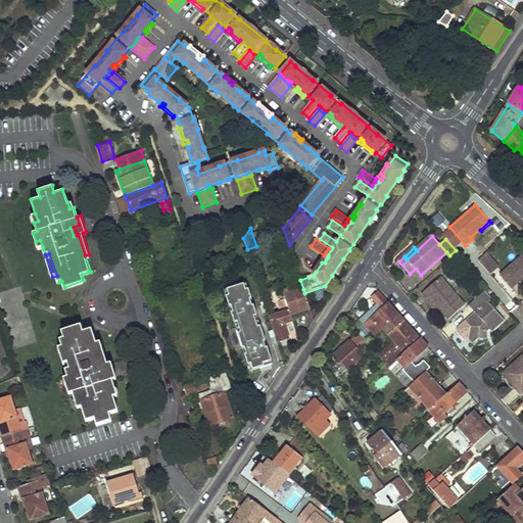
[(522,255),(502,275),(514,288),(522,279),(522,255)]
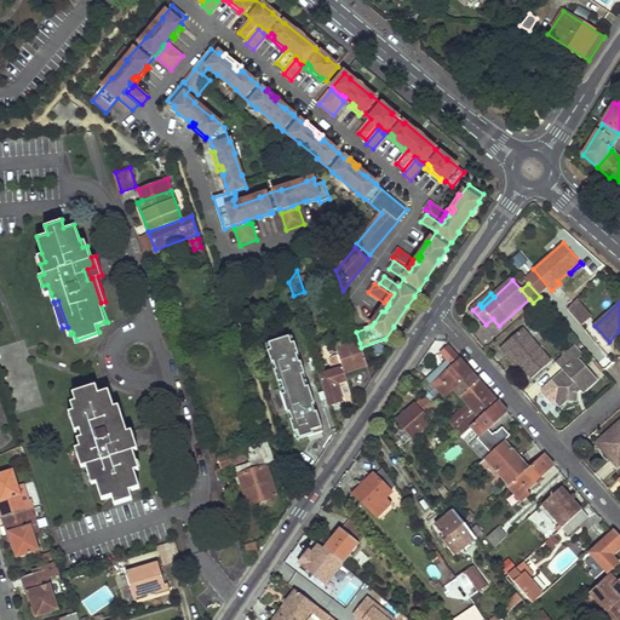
[(383,304),(372,321),(374,322),(382,311),(385,311),(386,308),(383,304)]
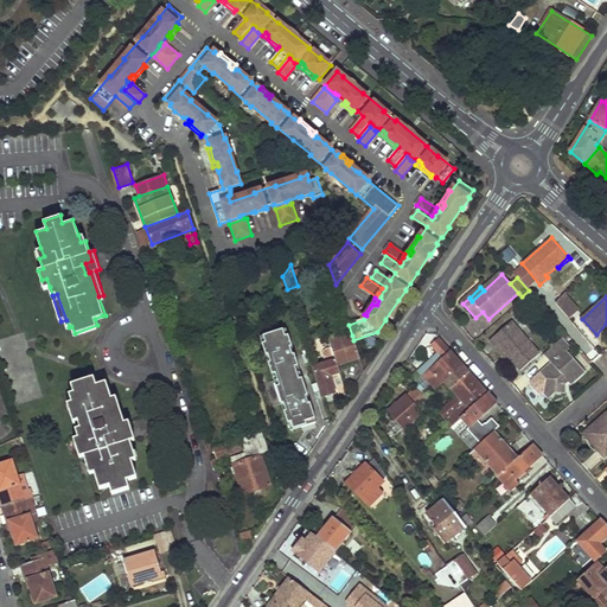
[(572,308),(563,298),(557,304),(566,314),(572,308)]
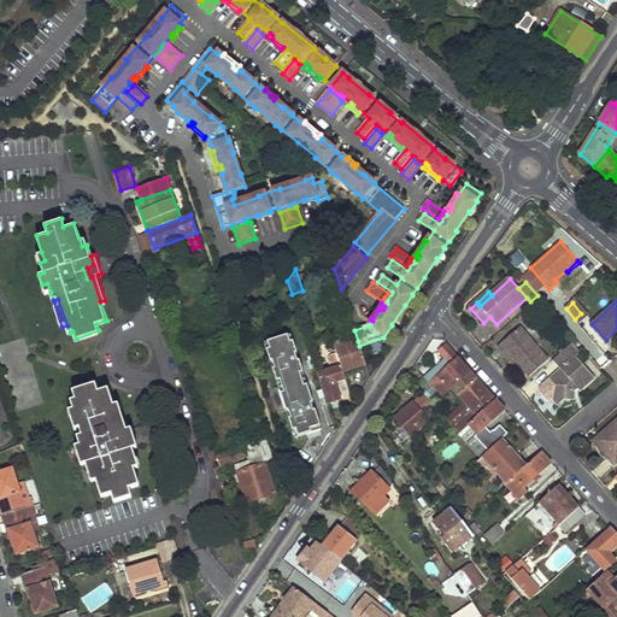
[(521,329),(499,347),(505,354),(507,352),(516,363),(529,377),(550,360),(521,329)]
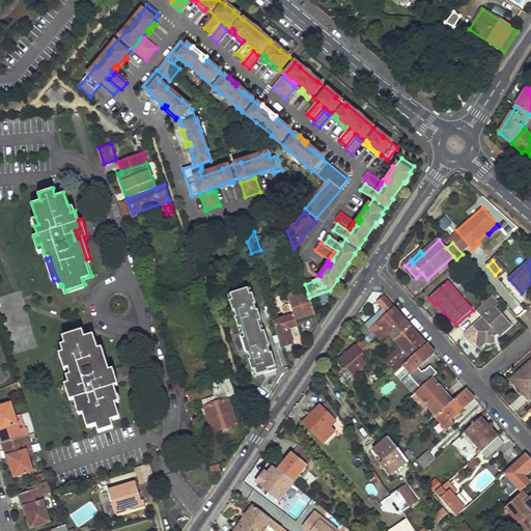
[(248,289),(230,295),(232,301),(229,302),(232,311),(234,311),(236,317),(234,318),(247,355),(249,354),(251,360),(249,361),(254,376),(277,369),(270,346),(267,347),(256,314),(258,313),(252,295),(250,296),(248,289)]
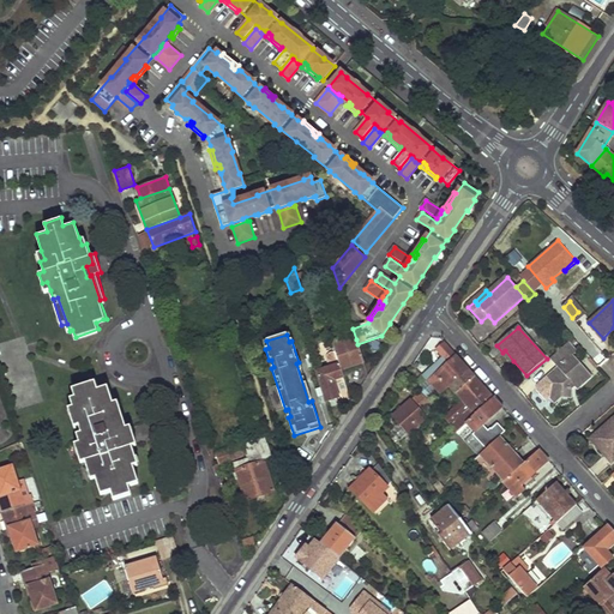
[(353,371),(351,368),(365,363),(357,344),(356,339),(333,347),(339,363),(343,374),(353,371)]
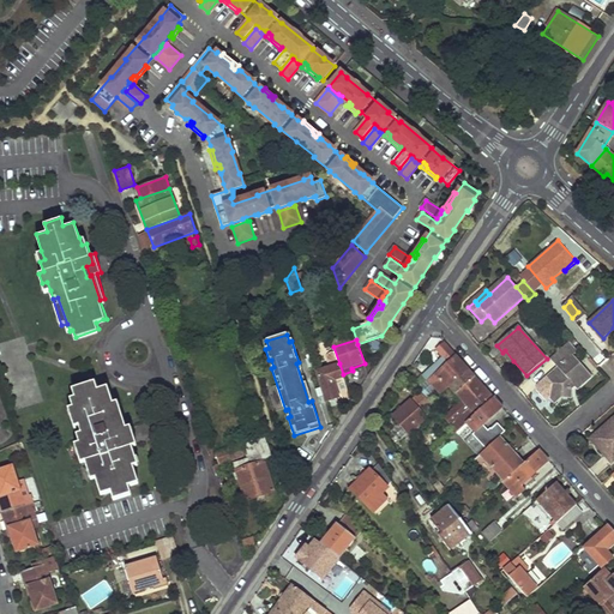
[(429,383),(440,395),(450,387),(469,371),(445,343),(438,349),(445,359),(450,363),(429,383)]
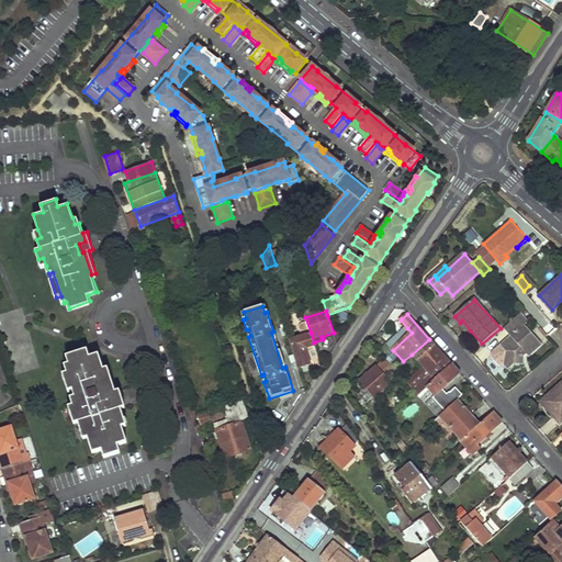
[(521,314),(504,329),(512,338),(502,346),(506,352),(503,356),(504,364),(508,370),(515,364),(524,366),(524,357),(520,355),(524,351),(527,355),(529,358),(542,346),(526,326),(529,323),(521,314)]
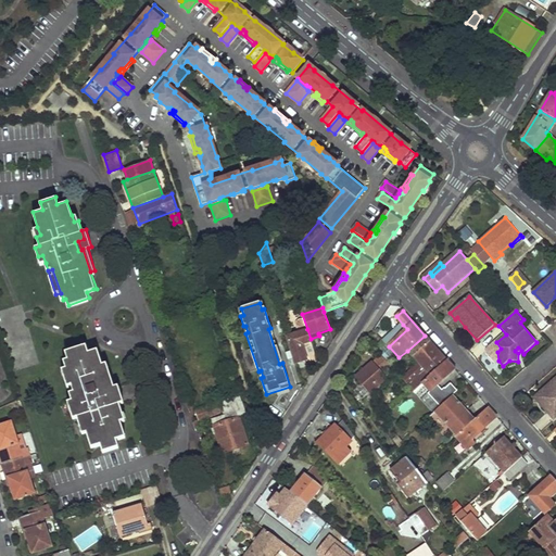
[(457,317),(455,319),(464,328),(465,327),(457,317)]
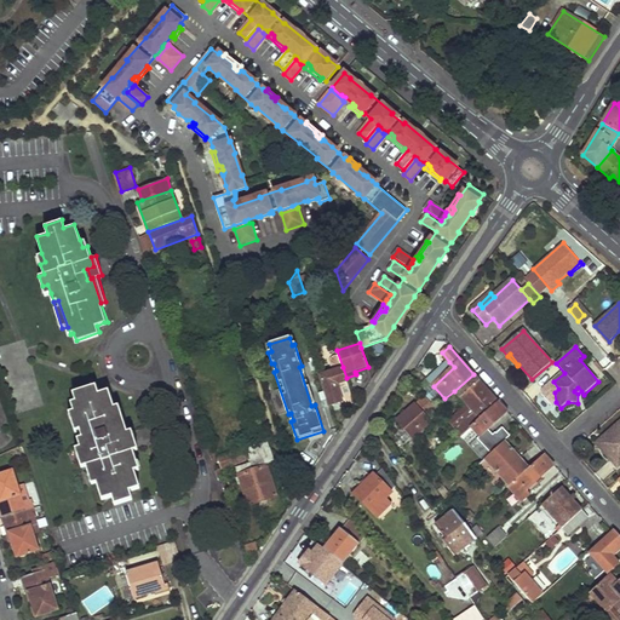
[(454,367),(449,362),(418,388),(428,397),(435,406),(445,399),(434,386),(454,367)]
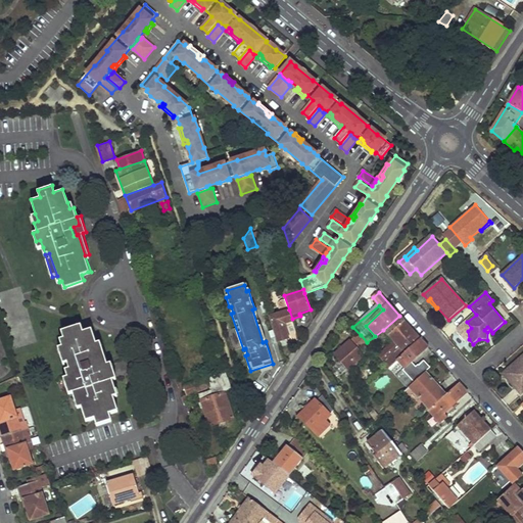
[(266,341),(254,308),(252,310),(263,342),(266,341)]
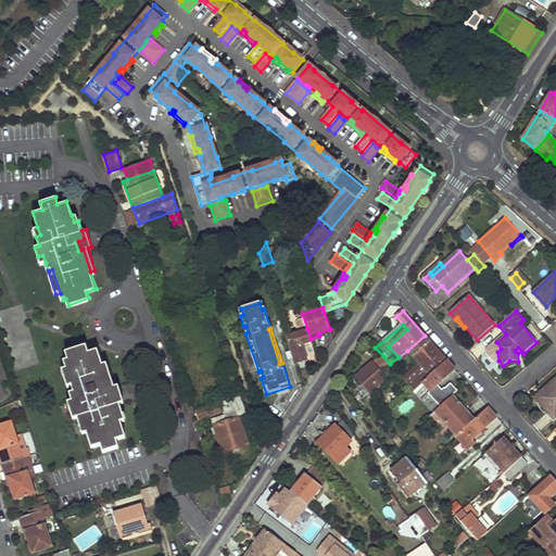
[(311,339),(307,329),(287,337),(295,363),(306,359),(302,344),(304,343),(311,341),(311,339)]
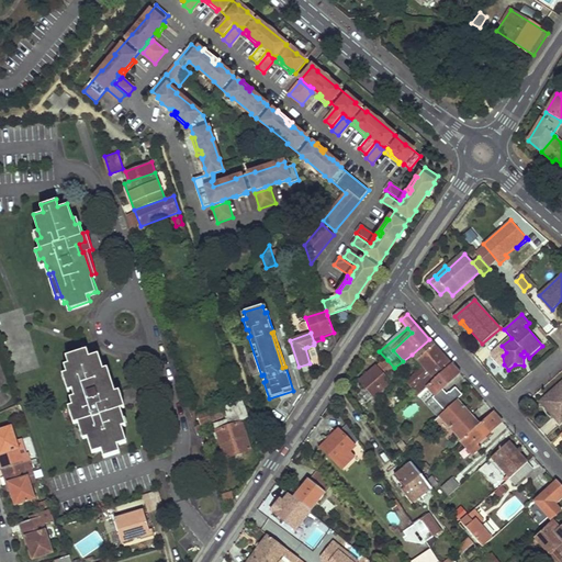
[(411,386),(417,394),(426,388),(452,366),(429,339),(412,355),(422,367),(427,373),(411,386)]
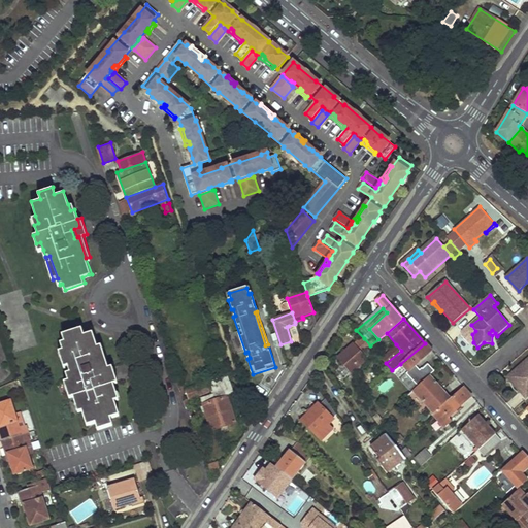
[(295,324),(289,326),(297,348),(303,345),(295,324)]
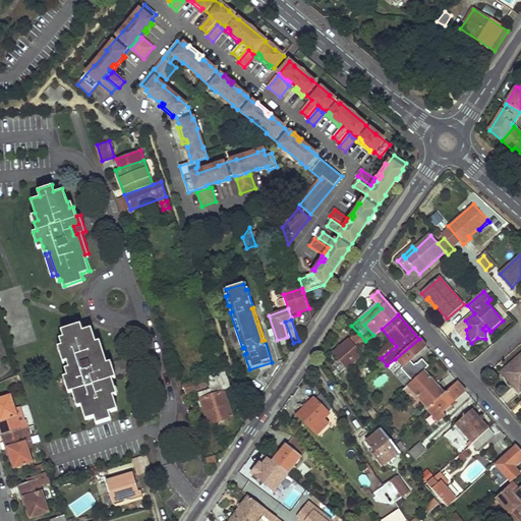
[(80,324),(61,331),(63,338),(59,338),(61,345),(56,346),(61,362),(65,361),(67,367),(63,368),(65,375),(61,377),(66,393),(70,392),(75,407),(79,406),(83,420),(93,417),(95,425),(110,420),(108,413),(116,410),(112,396),(116,395),(110,379),(114,378),(109,361),(105,362),(98,340),(94,341),(90,328),(82,331),(80,324)]
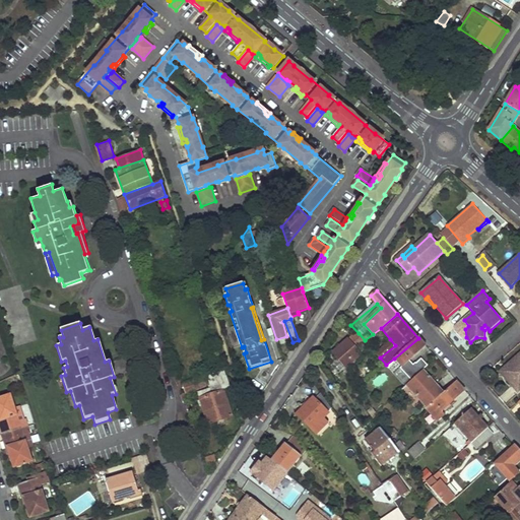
[(335,352),(346,367),(362,354),(356,348),(365,340),(359,333),(335,352)]
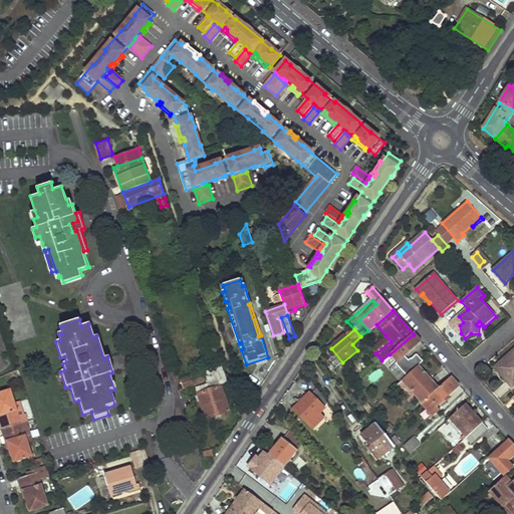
[(393,357),(397,363),(422,343),(414,334),(390,354),(393,357)]
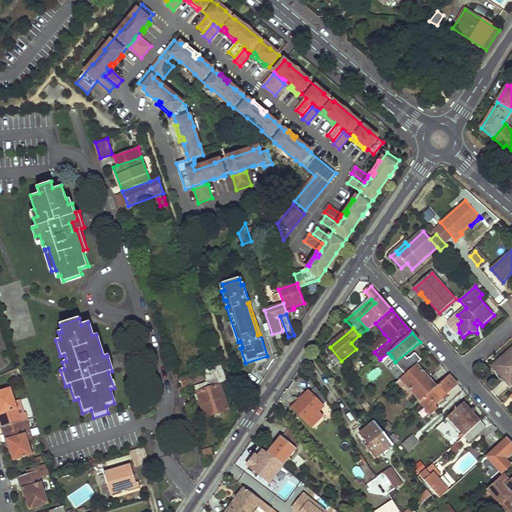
[(370,347),(374,352),(389,340),(384,334),(370,347)]
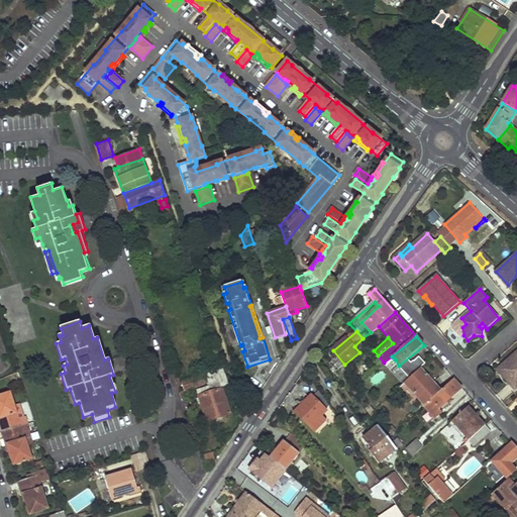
[(516,355),(509,363),(514,370),(503,378),(515,391),(516,389),(516,355)]
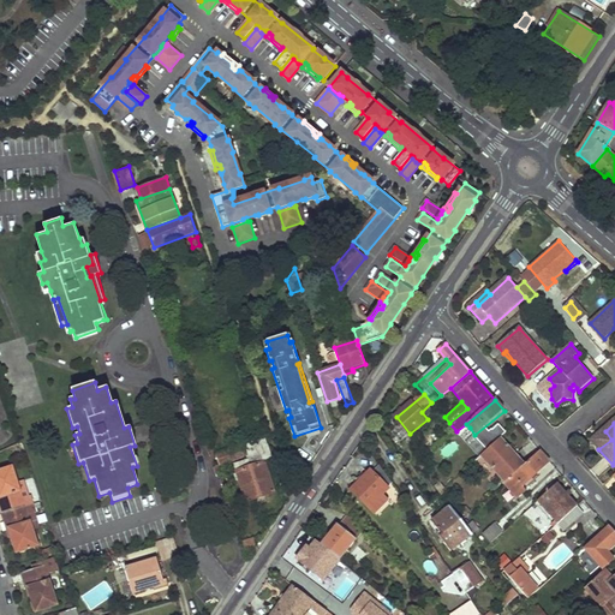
[(457,431),(461,435),(470,428),(466,424),(457,431)]
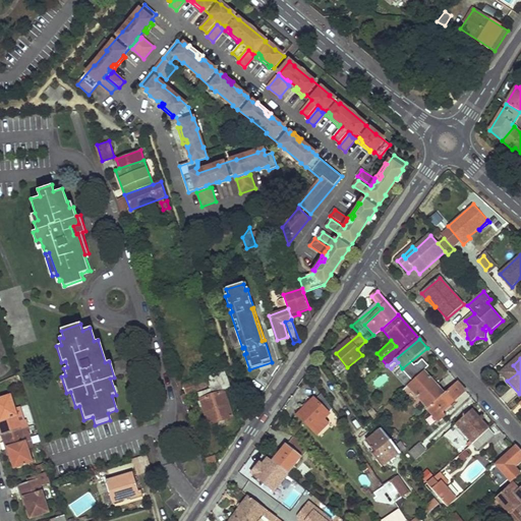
[(518,372),(513,365),(502,375),(507,381),(518,372)]
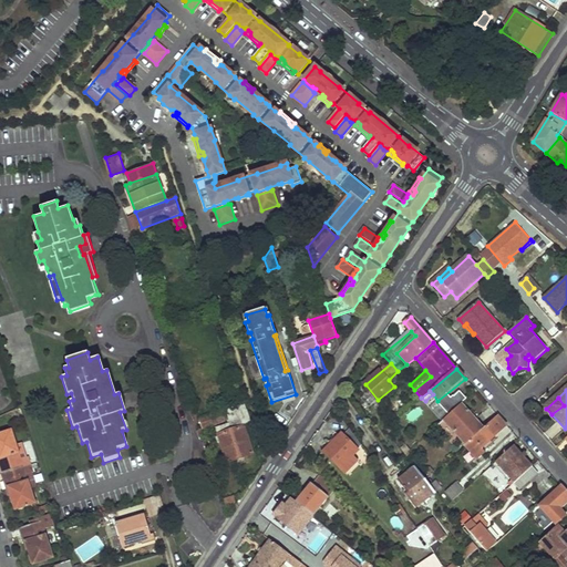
[(442,411),(447,416),(459,406),(453,401),(442,411)]
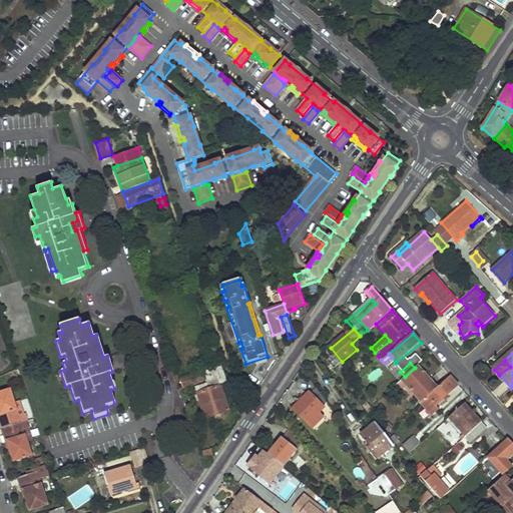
[(405,377),(397,385),(411,401),(415,397),(422,403),(437,388),(418,366),(415,368),(405,377)]
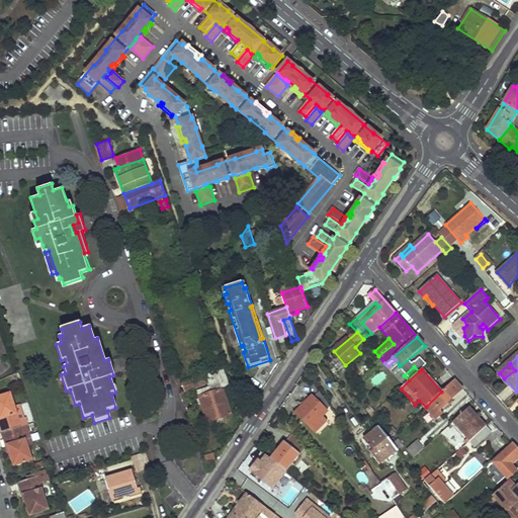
[(208,380),(211,389),(217,386),(219,386),(216,378),(208,380)]
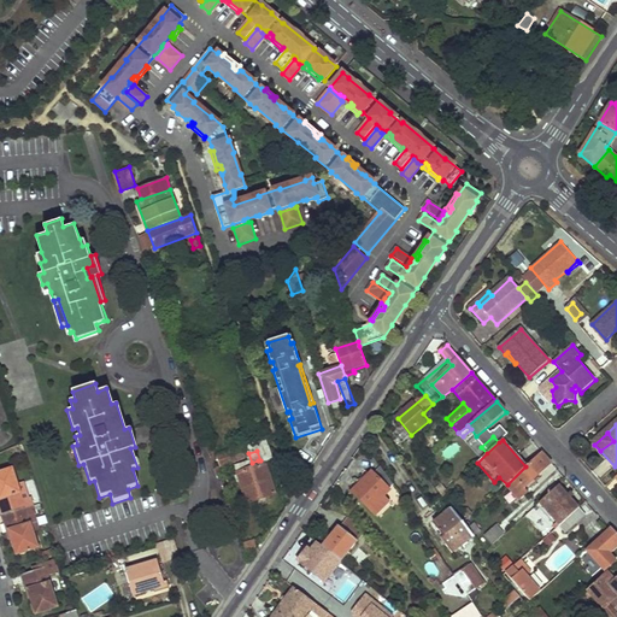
[(235,453),(219,458),(223,466),(239,462),(235,453)]
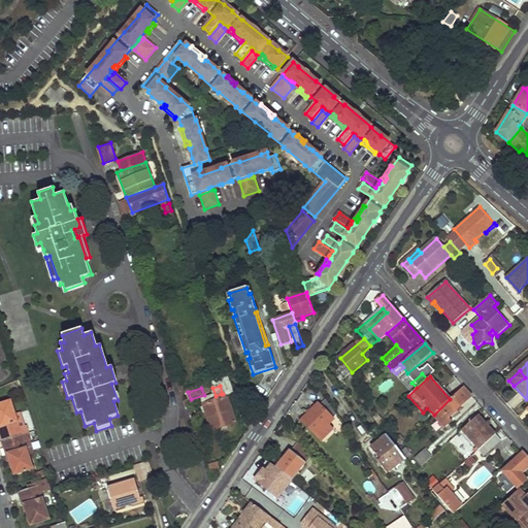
[(434,415),(443,427),(451,421),(450,418),(471,396),(464,388),(450,399),(434,415)]
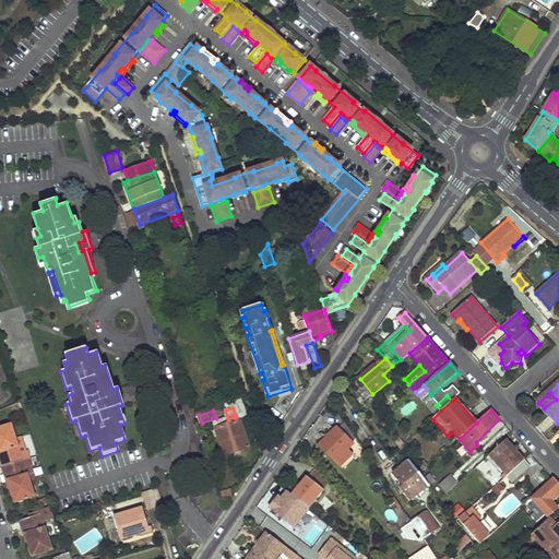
[(234,417),(228,419),(217,423),(219,427),(236,423),(234,417)]
